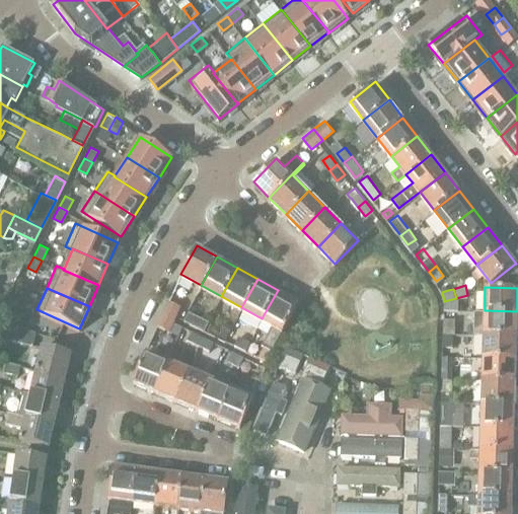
[(272,349),(281,332),(297,302),(278,290),(262,318),(272,324),(262,343),(272,349)]
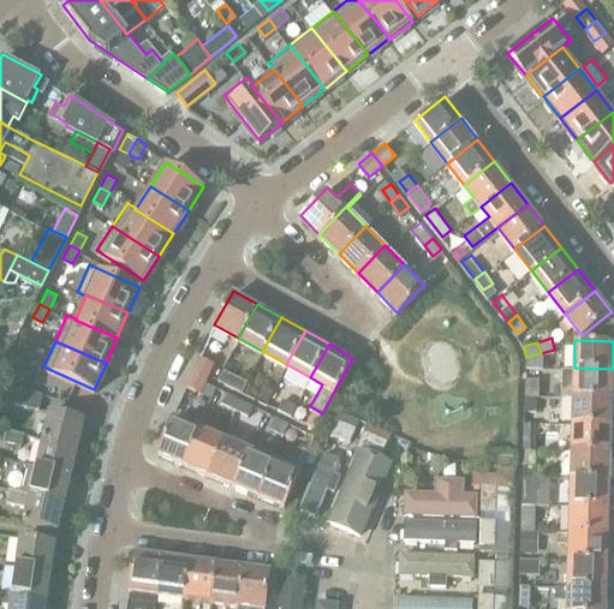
[(200,354),(195,365),(208,371),(213,362),(200,354)]
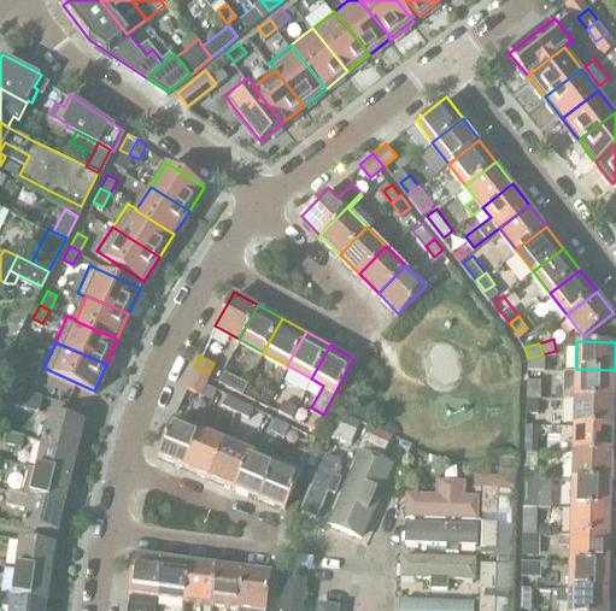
[(0,381),(24,387),(28,370),(5,364),(0,381)]
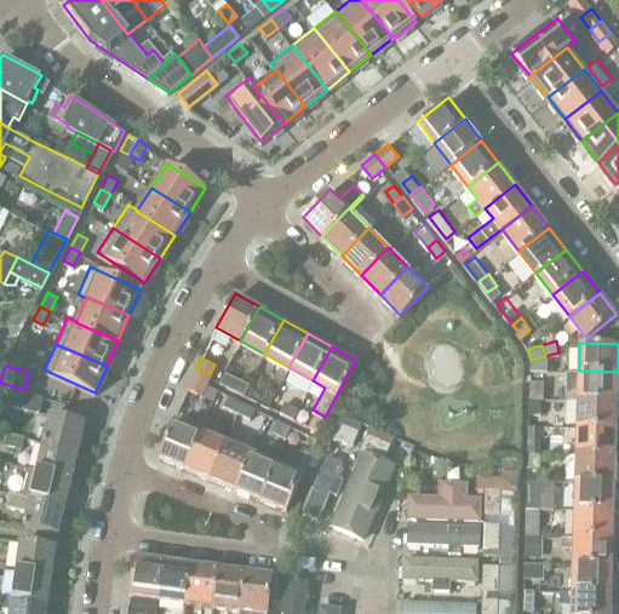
[(578,397),(617,399),(618,372),(579,371),(566,369),(566,397),(578,397)]
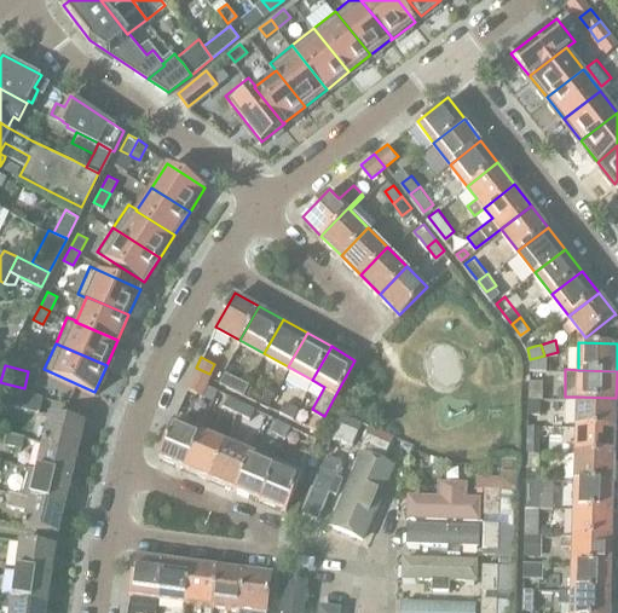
[(249,382),(226,370),(220,381),(243,392),(249,382)]
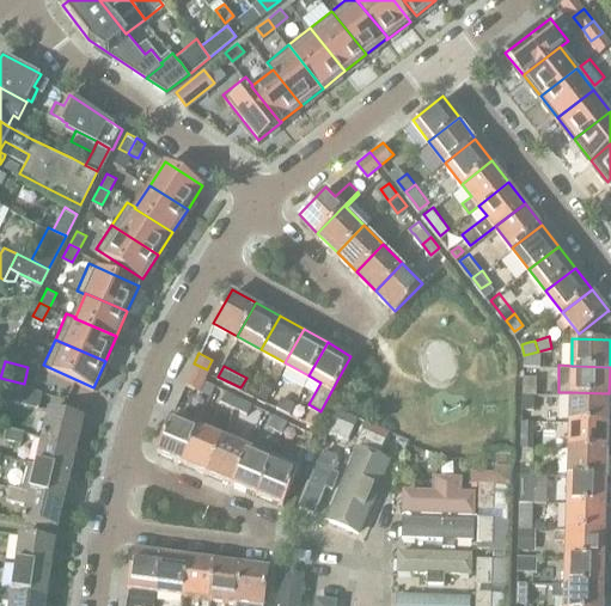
[(190,371),(185,381),(199,387),(203,377),(190,371)]
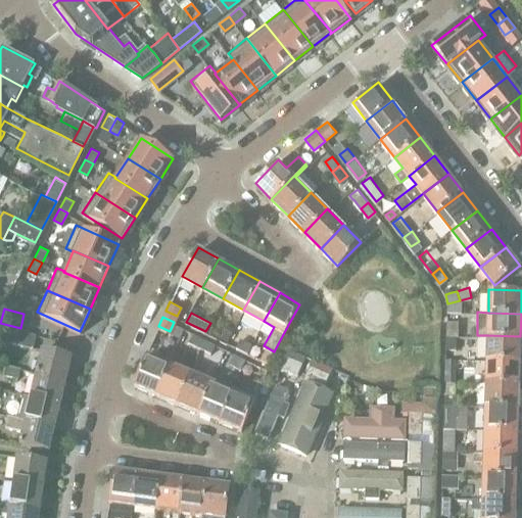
[(446,322),(446,334),(457,334),(458,334),(459,320),(446,320),(446,322)]
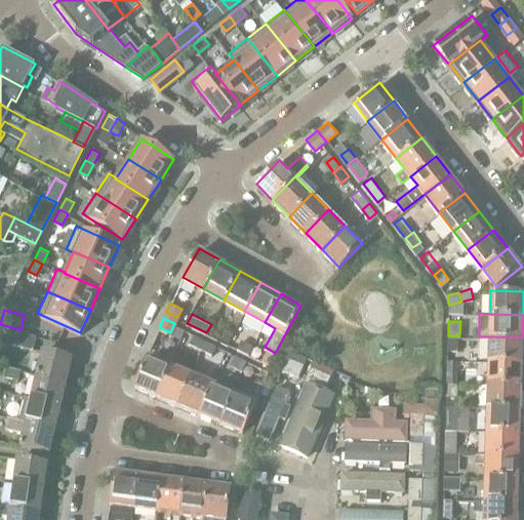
[(0,323),(0,337),(33,347),(37,333),(0,323)]
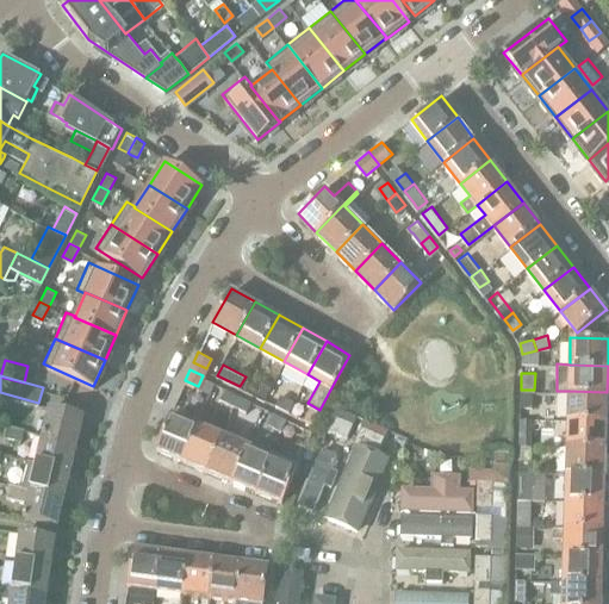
[(258,392),(266,397),(272,386),(263,381),(258,392)]
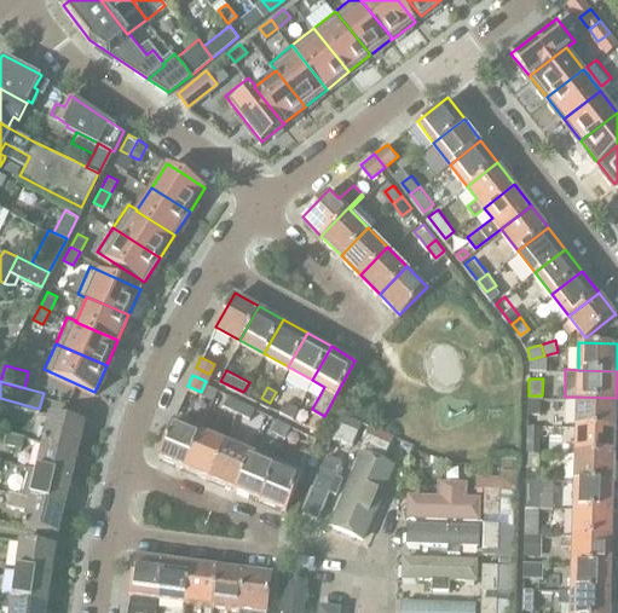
[(224,403),(237,410),(242,399),(230,393),(224,403)]
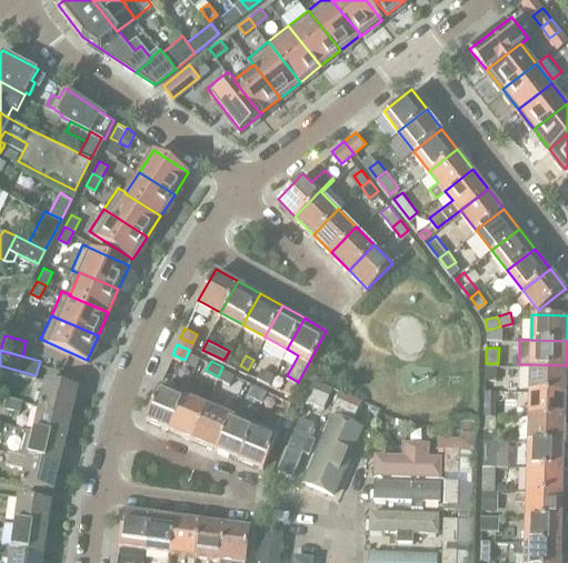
[(486,363),(486,376),(496,376),(497,363),(486,363)]
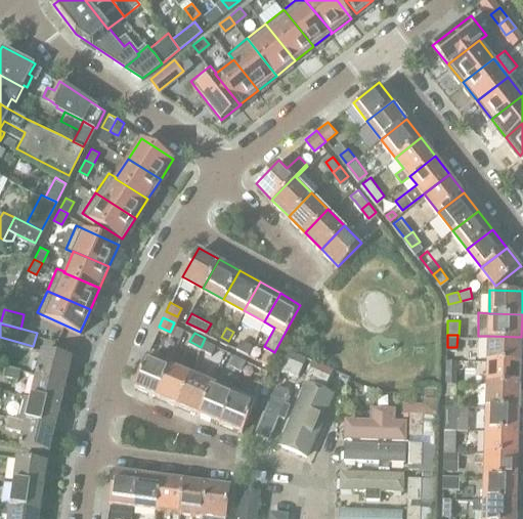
[(487,359),(520,360),(521,337),(488,336),(487,359)]
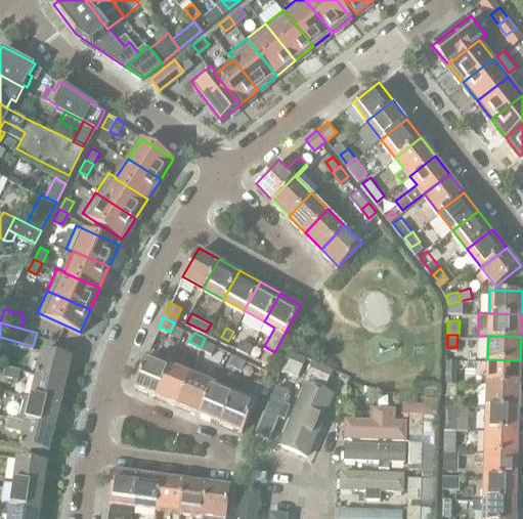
[(236,346),(248,351),(253,343),(242,337),(236,346)]
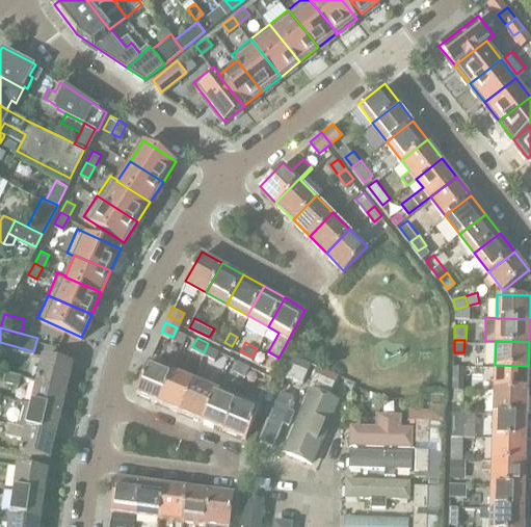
[(208,343),(204,352),(214,358),(219,348),(208,343)]
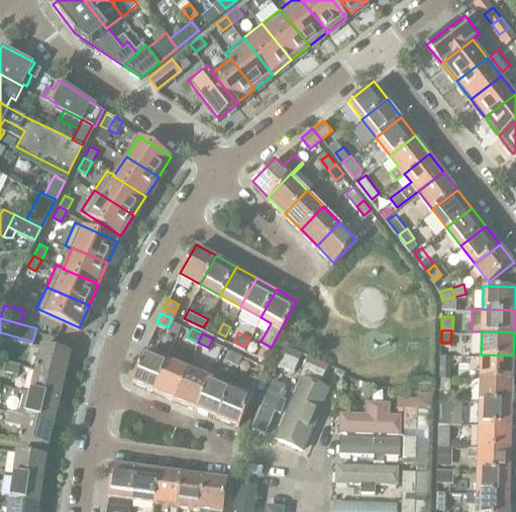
[(283,341),(280,348),(275,361),(294,369),(299,357),(302,350),(283,341)]
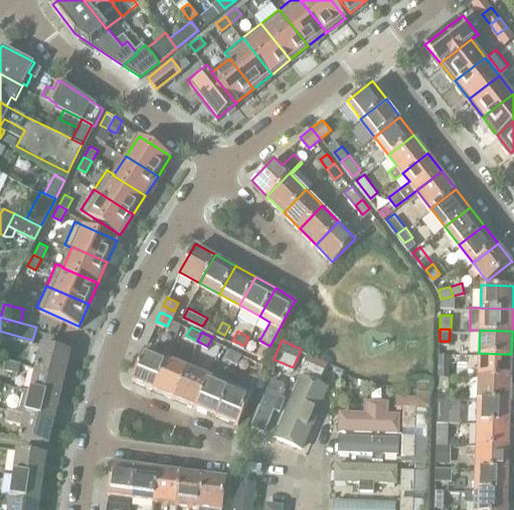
[(36,362),(36,363),(65,370),(70,348),(41,341),(41,342),(42,343),(37,362),(36,362)]
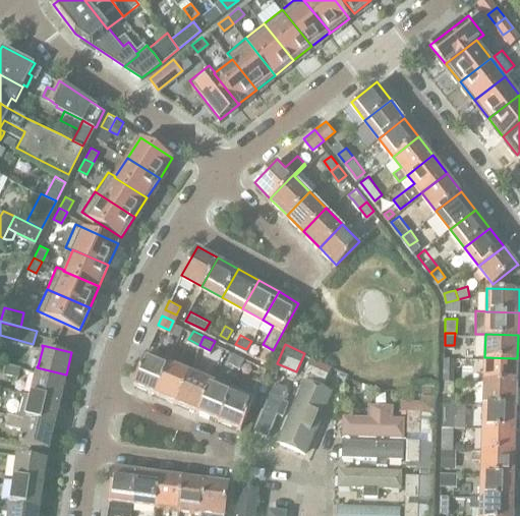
[(168,360),(147,351),(133,381),(155,390),(168,360)]
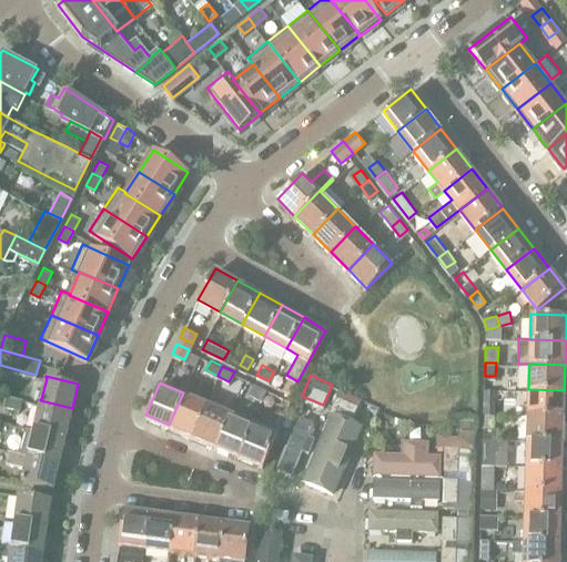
[(251,391),(263,397),(267,388),(255,382),(251,391)]
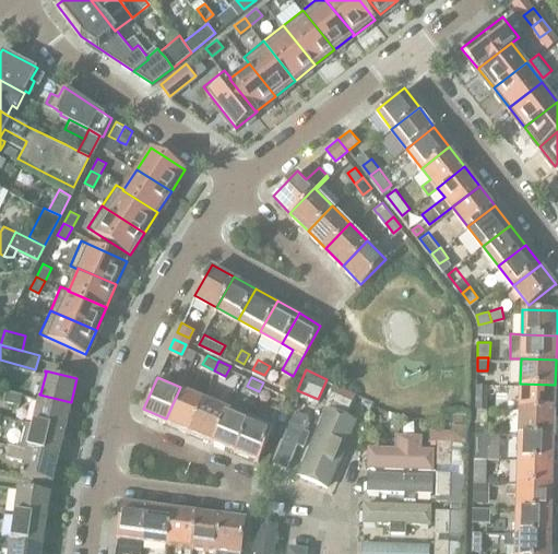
[(334,382),(331,389),(325,402),(327,402),(347,412),(353,399),(356,391),(334,382)]
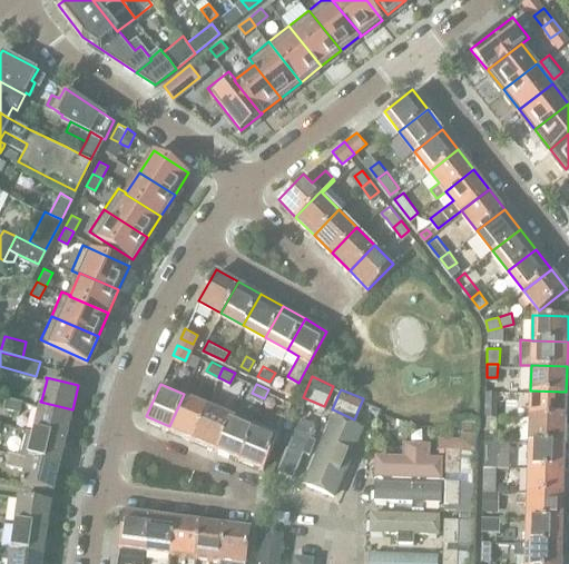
[(487,389),(486,401),(486,414),(497,415),(498,391),(487,389)]
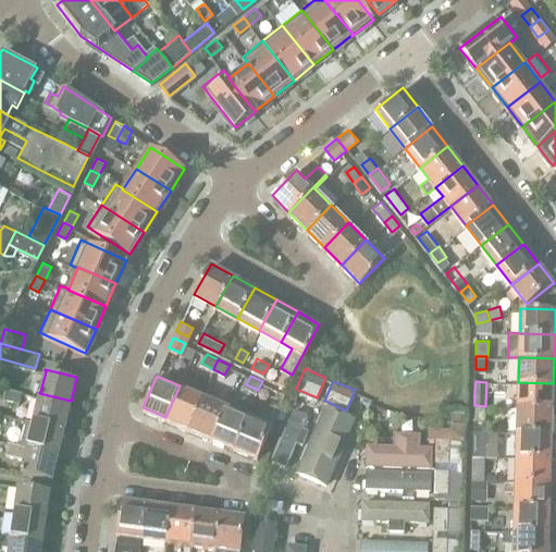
[(518,407),(552,408),(553,383),(518,382),(518,407)]
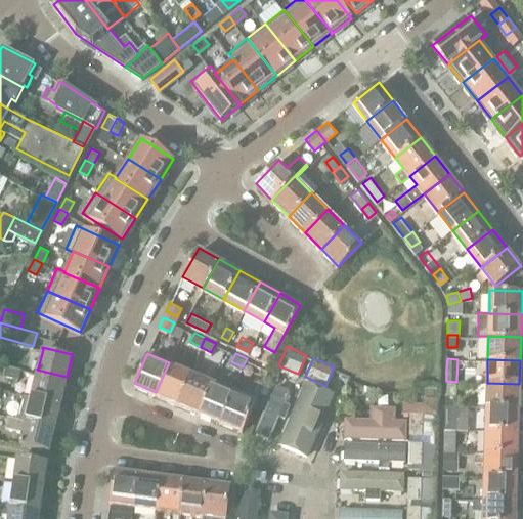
[(190,372),(169,362),(156,392),(177,401),(190,372)]
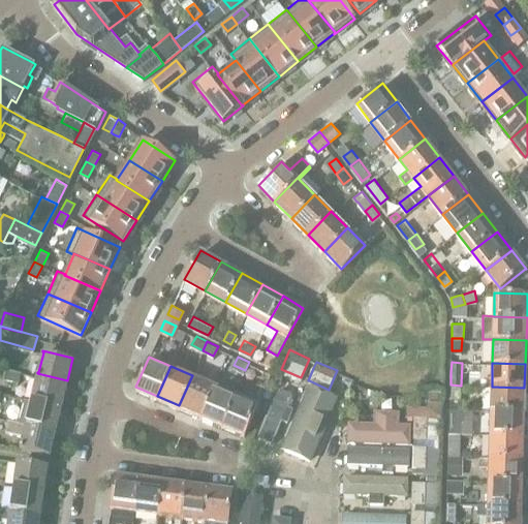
[(21,370),(7,367),(5,375),(19,378),(21,370)]
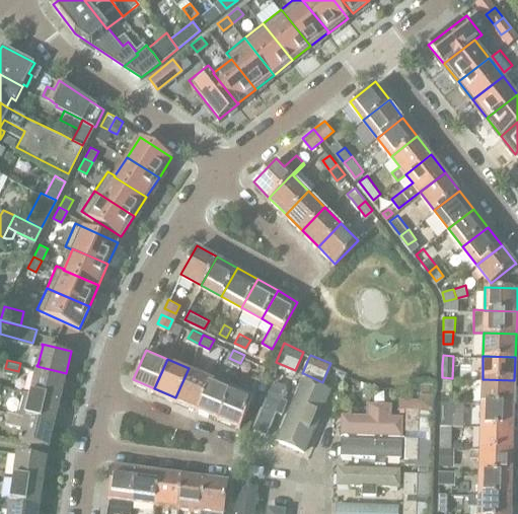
[(60,397),(66,373),(37,366),(37,368),(31,388),(30,389),(60,397)]
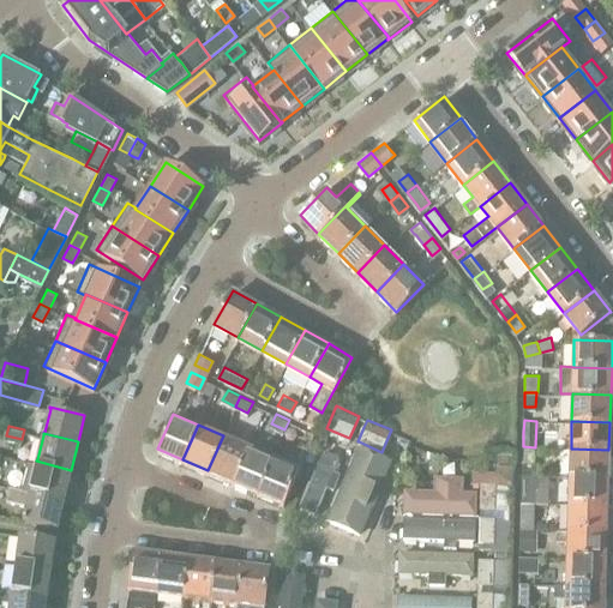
[(233,482),(248,447),(223,435),(208,470),(233,482)]
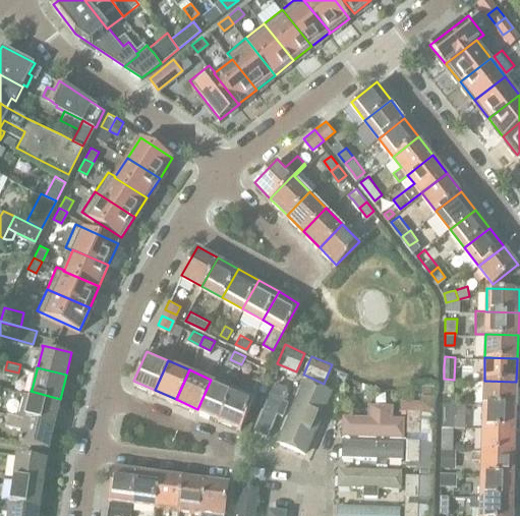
[(219,418),(232,389),(234,385),(213,376),(211,380),(197,409),(219,418)]
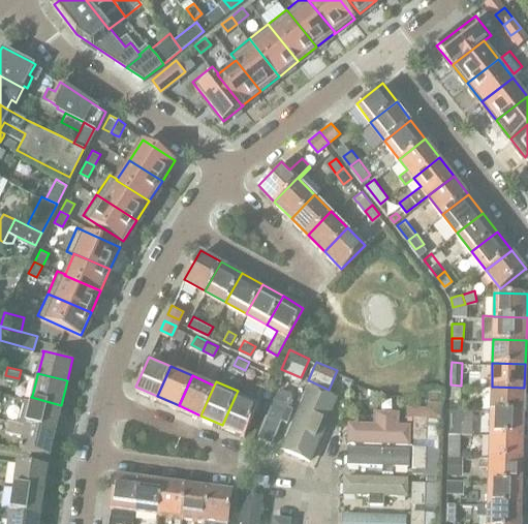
[(296,411),(303,396),(275,383),(258,423),(252,437),(256,439),(280,450),(296,411)]
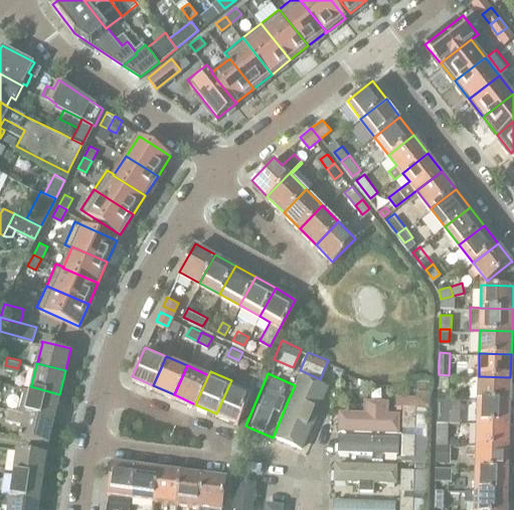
[(216,413),(231,419),(237,422),(250,393),(258,377),(250,374),(243,390),(229,384),(216,413)]
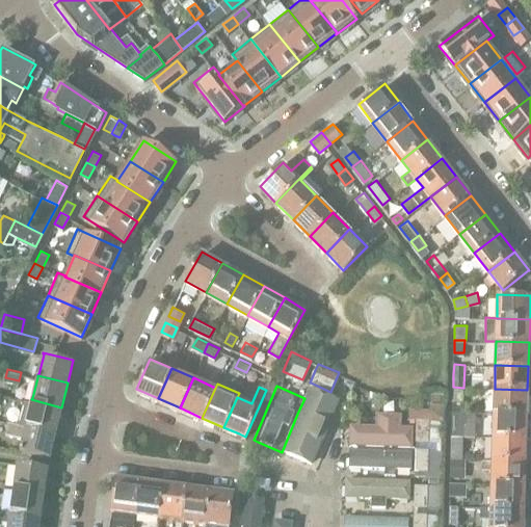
[(463,388),(453,387),(452,399),(452,411),(466,412),(466,410),(462,410),(463,388)]
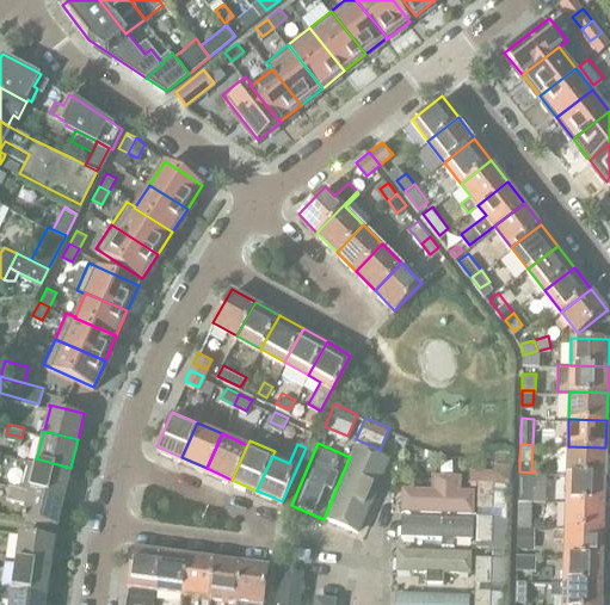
[(357,533),(389,458),(355,445),(350,457),(342,475),(324,519),(357,533)]
